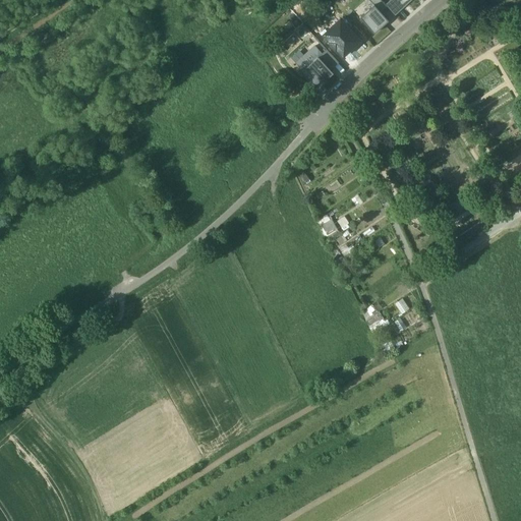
[(369,0),(381,11),(387,6),(381,0),(369,0)]
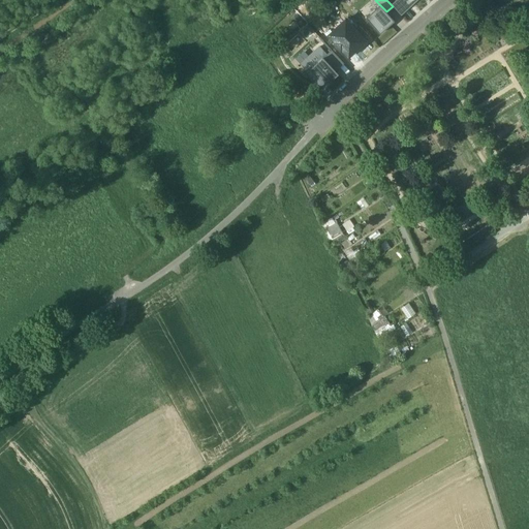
[(395,0),(391,4),(401,14),(409,6),(403,0),(395,0)]
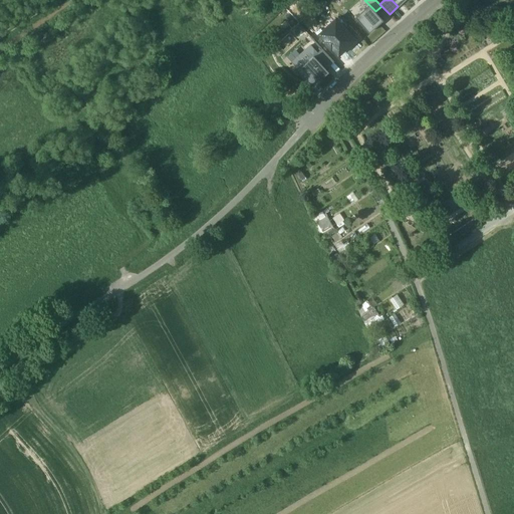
[(382,20),(368,4),(354,16),(368,32),(382,20)]
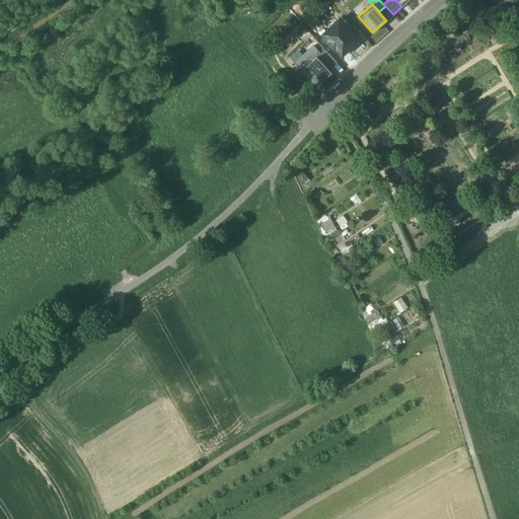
[(339,19),(322,33),(340,54),(357,39),(348,29),(339,19)]
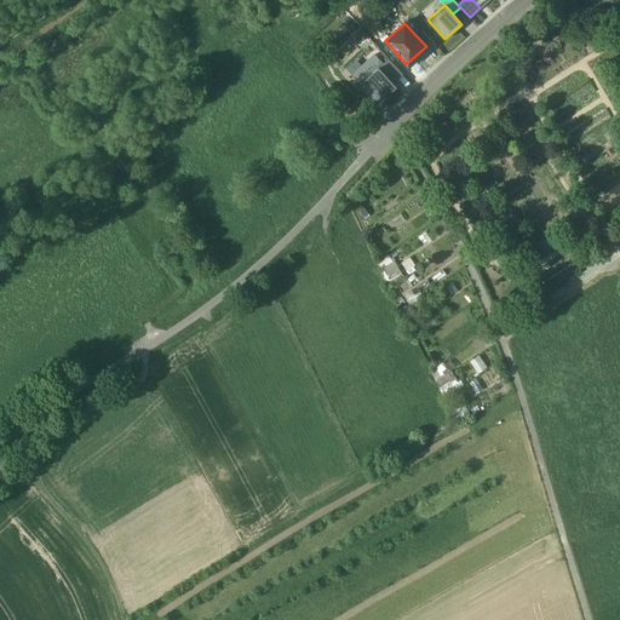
[(422,30),(415,35),(426,46),(431,41),(422,30)]
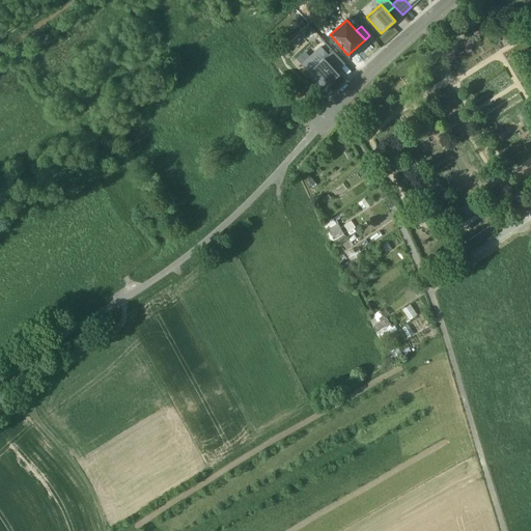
[(302,63),(308,71),(324,57),(328,53),(322,46),(302,63)]
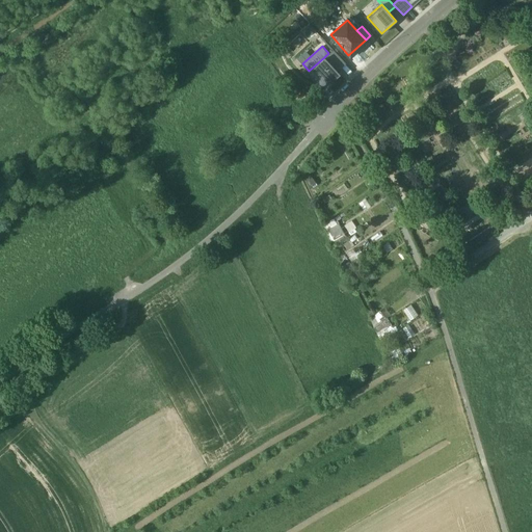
[(334,49),(324,57),(336,71),(345,62),(334,49)]
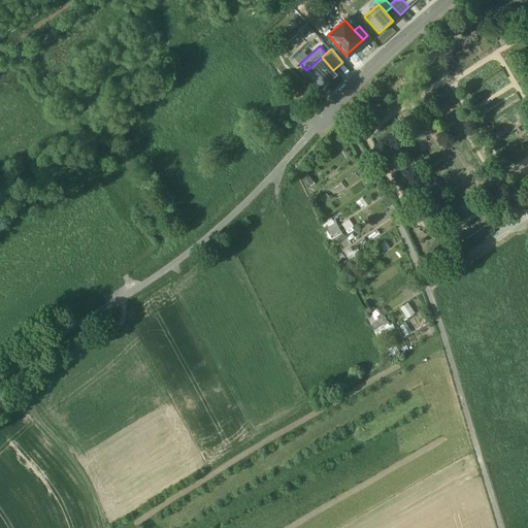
[(306,70),(322,88),(336,74),(333,70),(322,57),(306,70)]
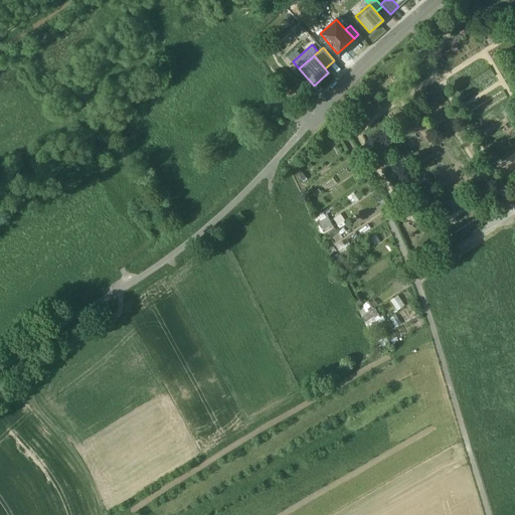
[(301,168),(308,177),(311,173),(305,165),(301,168)]
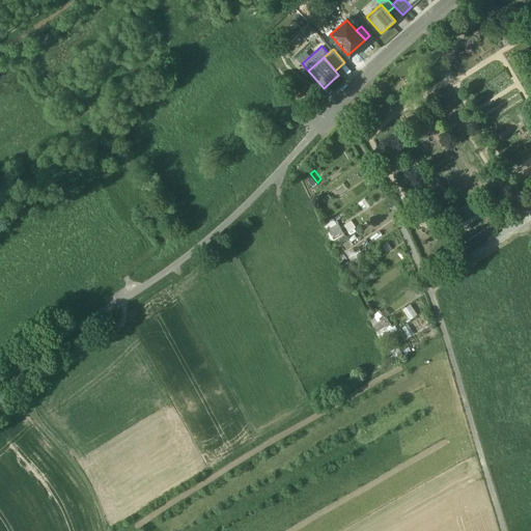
[(309,173),(306,175),(312,185),(315,183),(309,173)]
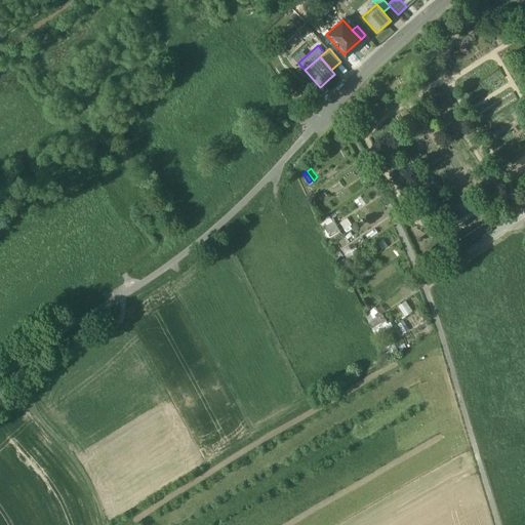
[(330,215),(321,219),(327,235),(337,231),(330,215)]
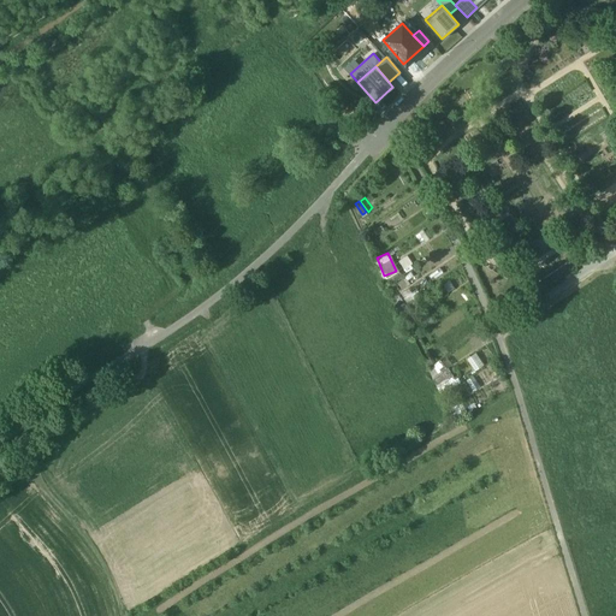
[(406,301),(430,283),(424,276),(400,292),(406,301)]
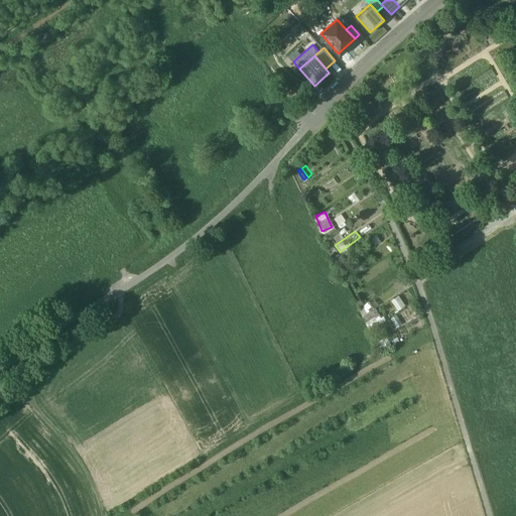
[(398,294),(390,298),(397,309),(405,304),(398,294)]
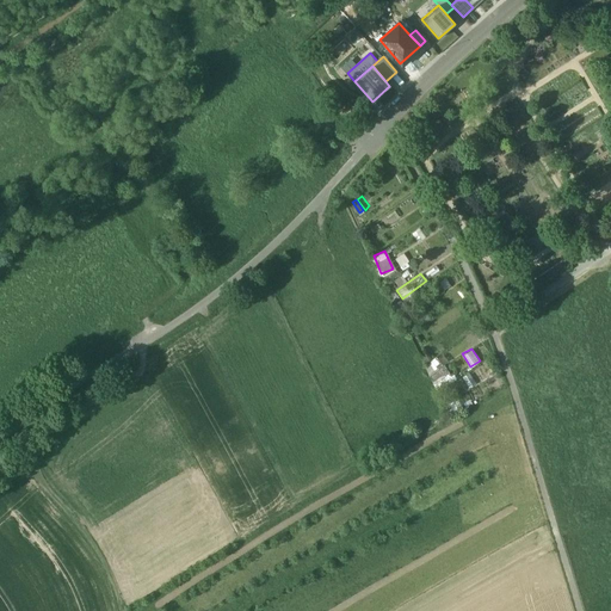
[(469,387),(475,383),(470,372),(463,375),(469,387)]
